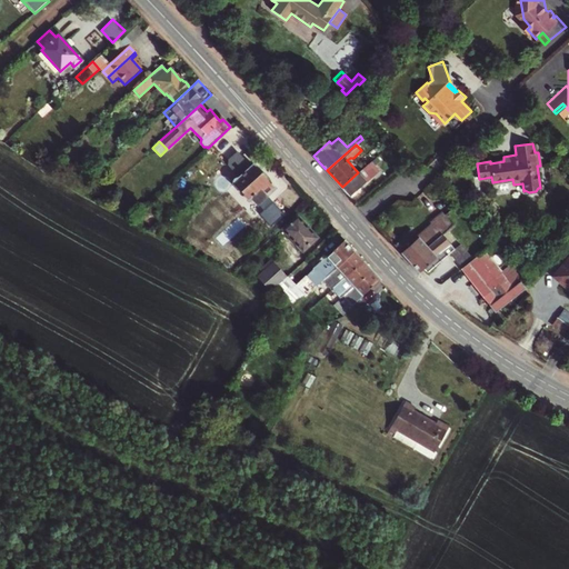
[(233,167),(243,157),(237,151),(227,161),(233,167)]
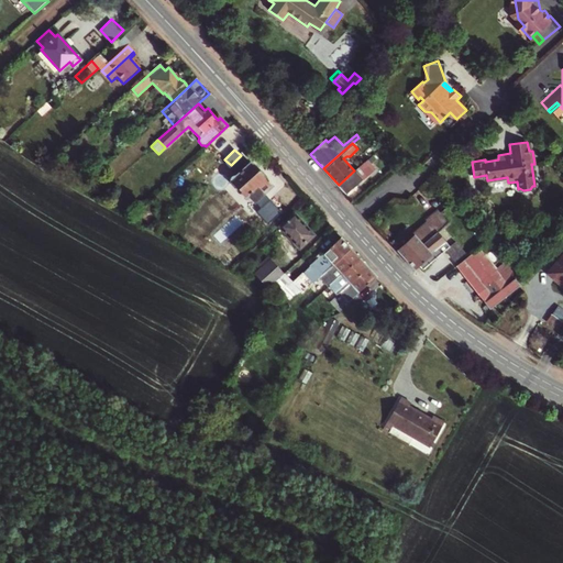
[(238,172),(247,162),(242,155),(231,166),(238,172)]
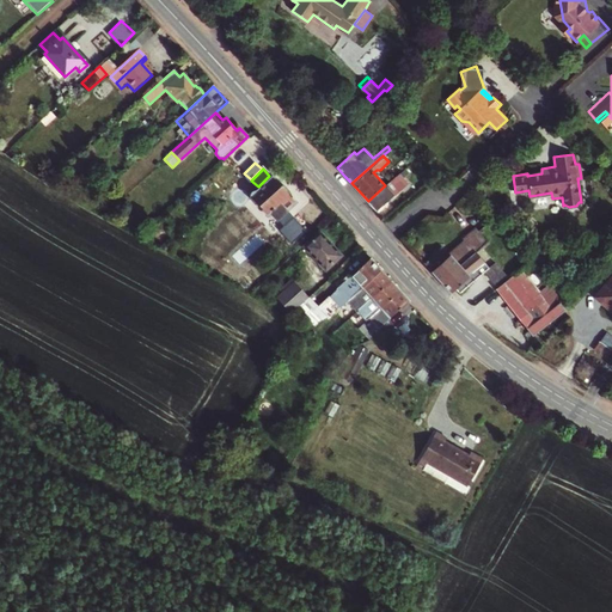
[(368,201),(377,210),(404,187),(396,176),(385,185),(368,201)]
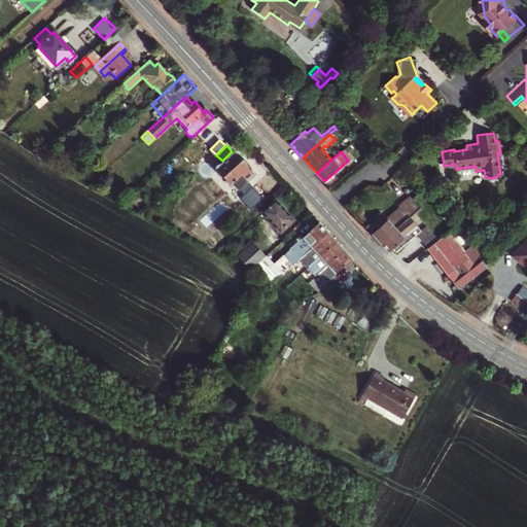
[(238,188),(254,174),(235,152),(221,164),(220,164),(219,164),(217,165),(216,167),(215,168),(215,170),(216,172),(217,174),(219,175),(221,174),(231,185),(233,182),(238,188)]
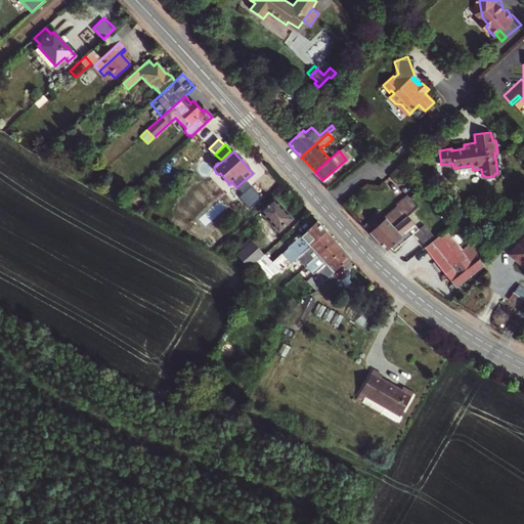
[(372,216),(362,224),(378,242),(417,207),(409,198),(406,195),(398,203),(400,206),(397,208),(379,224),(372,216)]
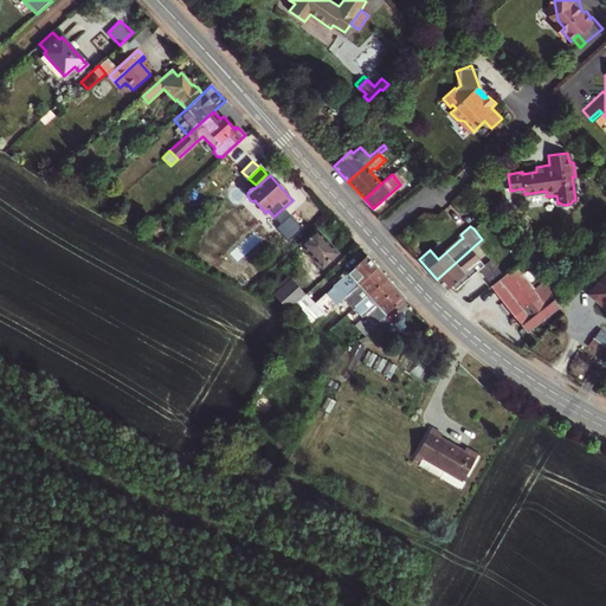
[(337,252),(317,231),(302,245),(322,266),(337,252)]
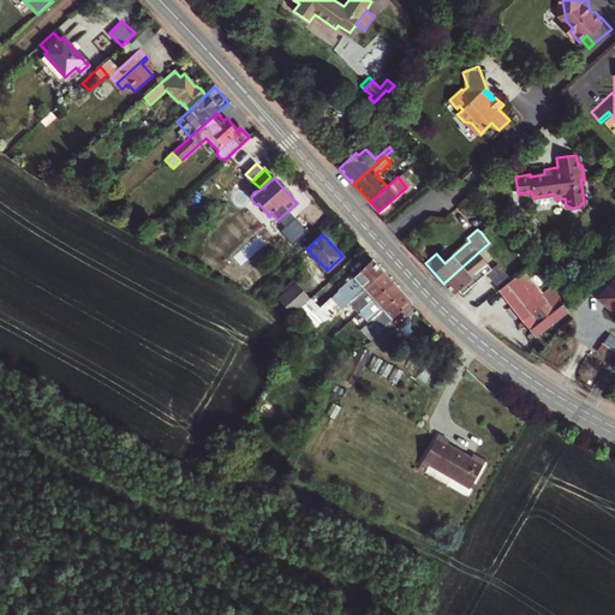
[(244,250),(252,260),(270,243),(263,236),(249,249),(246,246),(244,250)]
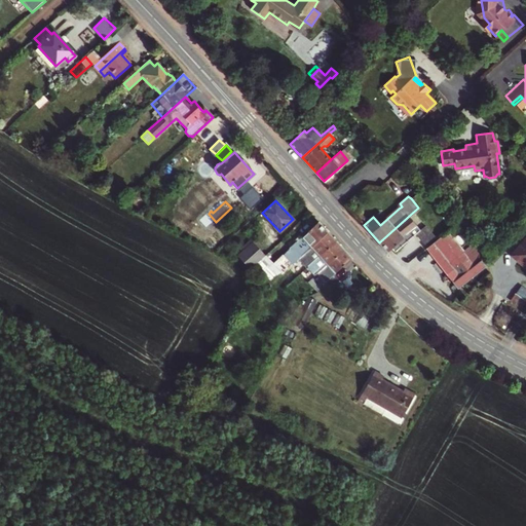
[(396,252),(429,221),(418,208),(379,242),(387,252),(391,249),(396,252)]
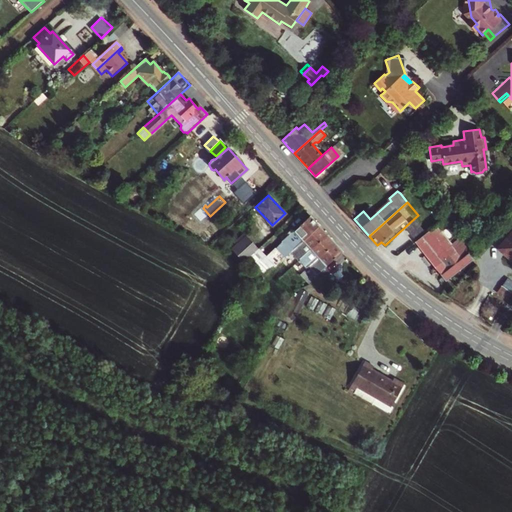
[(210,216),(203,208),(197,213),(204,221),(210,216)]
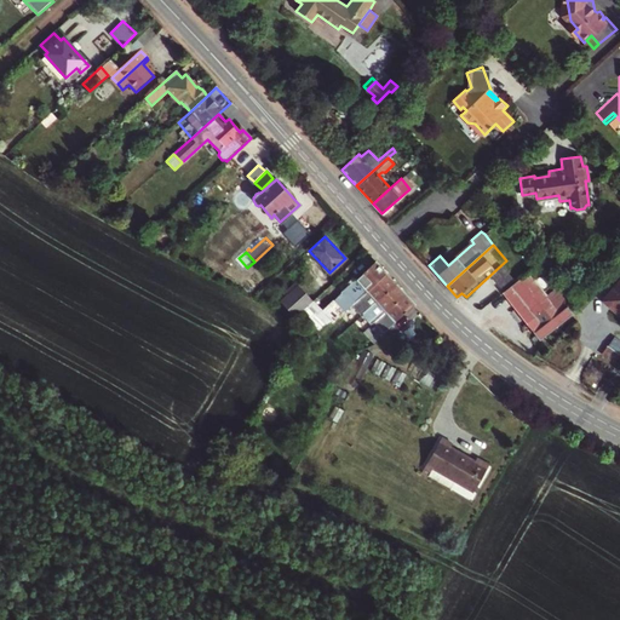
[(351,305),(385,274),(375,262),(357,279),(340,292),(342,293),(322,311),(306,326),(321,332),(351,305)]
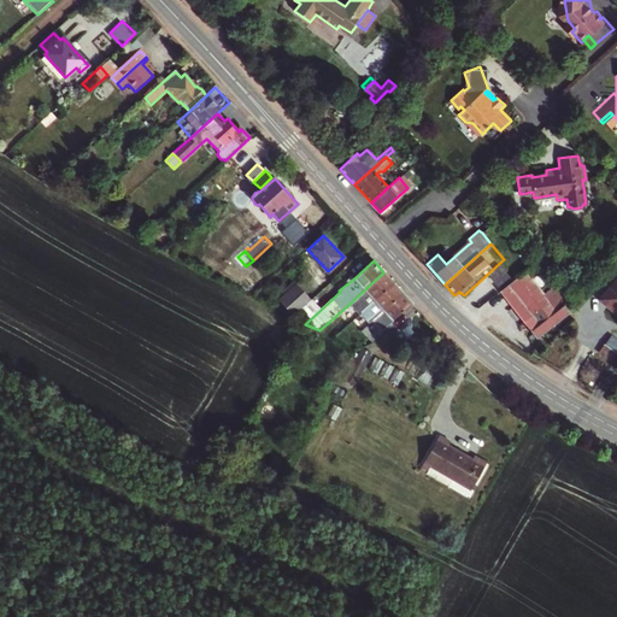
[(492,271),(498,283),(511,277),(505,265),(492,271)]
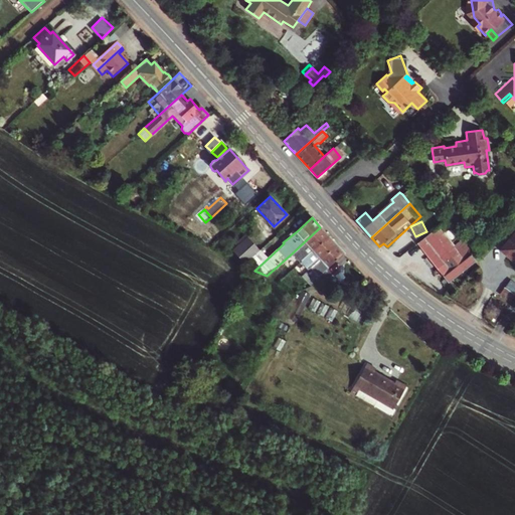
[(446,221),(417,243),(449,283),(476,261),(446,221)]
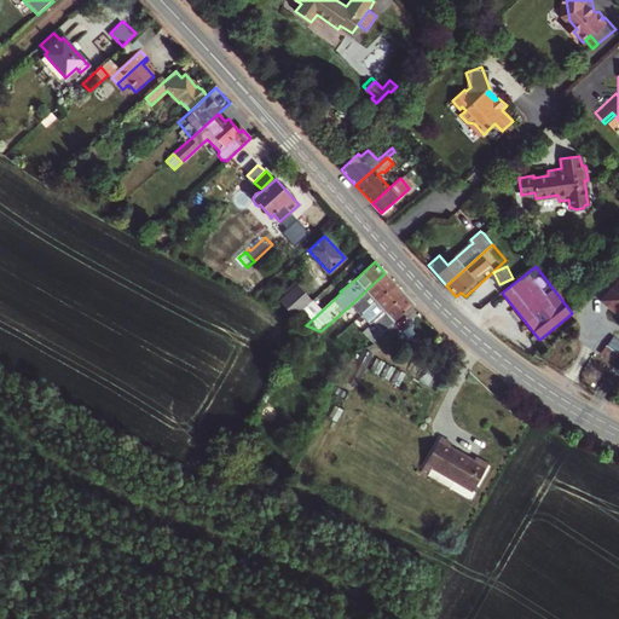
[(395,284),(385,273),(351,305),(360,316),(366,311),(395,284)]
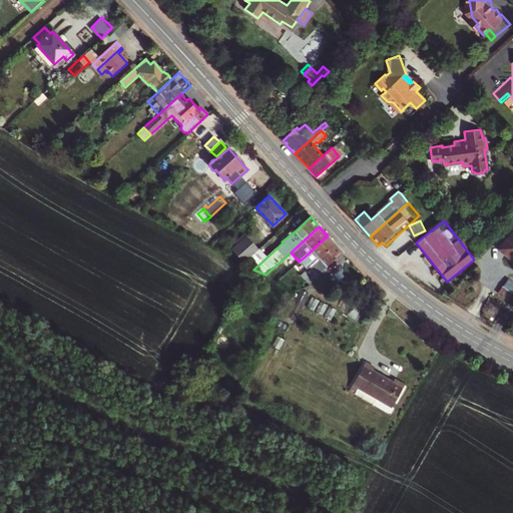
[(512,232),(499,248),(512,261),(512,232)]
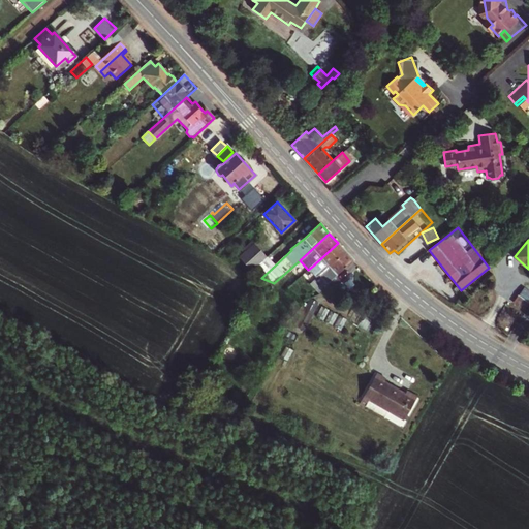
[(267,256),(254,243),(239,257),(251,271),(267,256)]
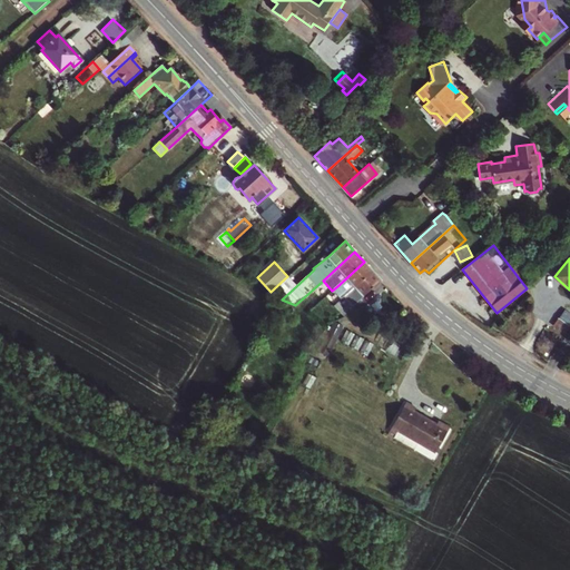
[(364,262),(337,286),(345,295),(347,293),(354,287),(372,271),(364,262)]
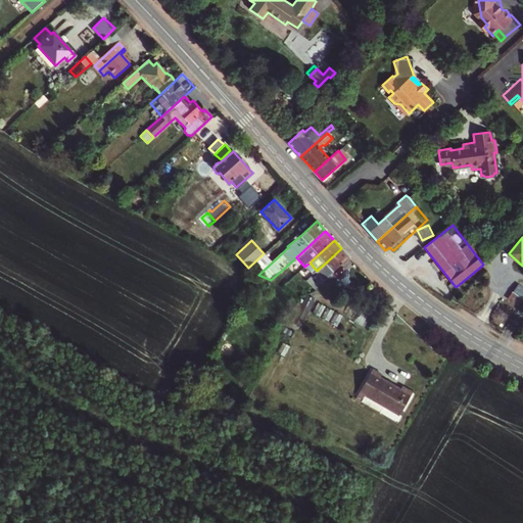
[(327,286),(331,281),(327,278),(342,264),(349,256),(341,248),(325,264),(319,269),(317,271),(310,277),(321,288),(322,290),(327,286)]
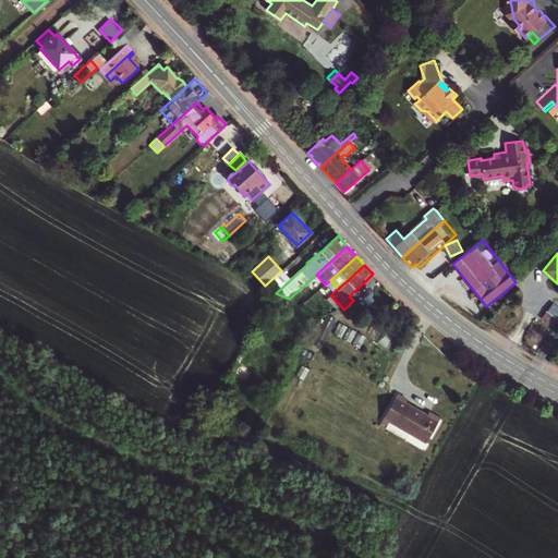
[(276,293),(290,280),(283,273),(286,271),(283,269),(265,288),(267,289),(275,292),(276,293)]
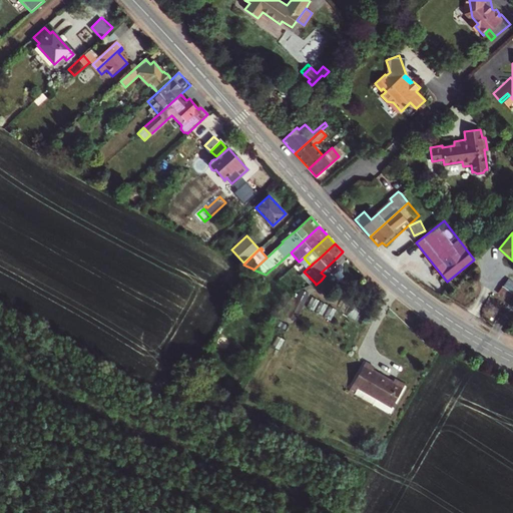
[(251,270),(248,275),(261,281),(264,276),(251,270)]
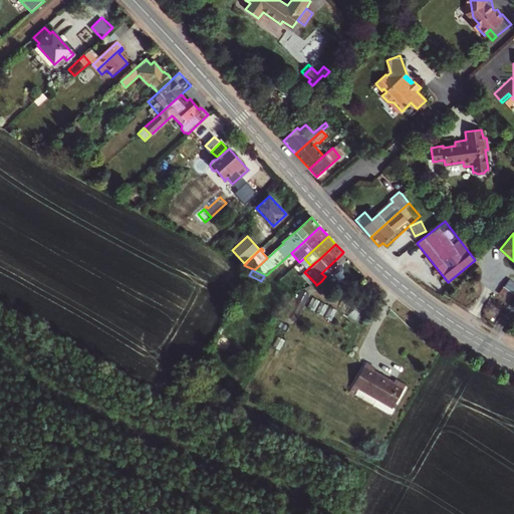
[(513,294),(504,286),(499,293),(508,301),(513,294)]
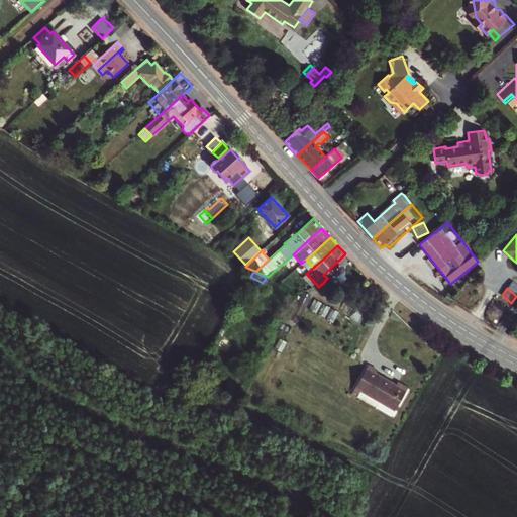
[(302,323),(313,293),(301,289),(290,319),(302,323)]
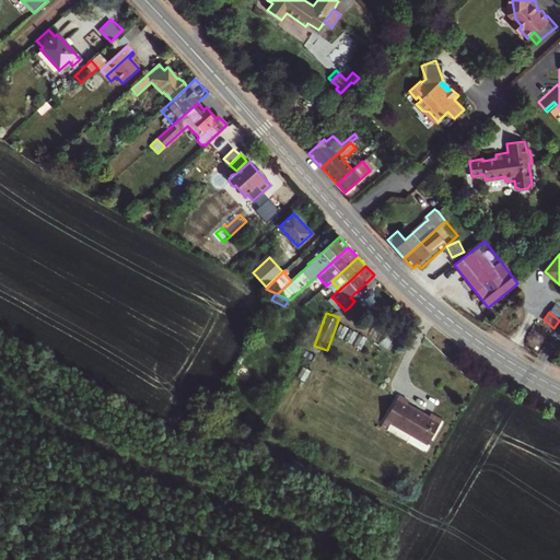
[(415,429),(430,439),(444,413),(433,408),(432,410),(409,397),(411,395),(403,389),(384,421),(393,427),(394,426),(410,435),(415,429)]
